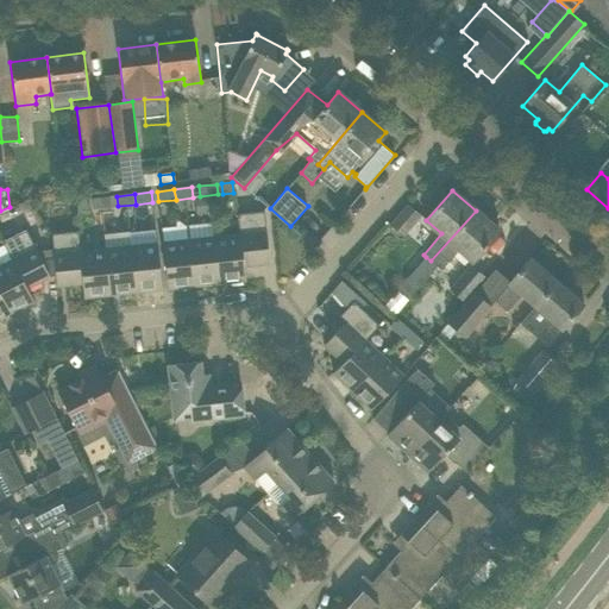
[(111,207),(110,196),(93,199),(94,209),(111,207)]
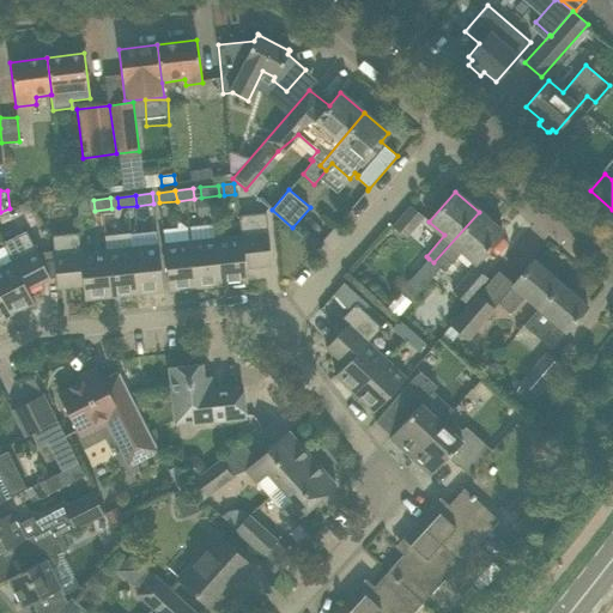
[(89,212),(87,201),(77,202),(78,213),(89,212)]
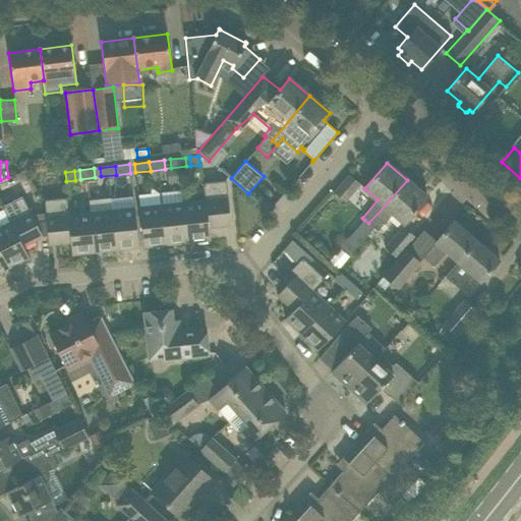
[(335,192),(345,201),(359,184),(349,175),(335,192)]
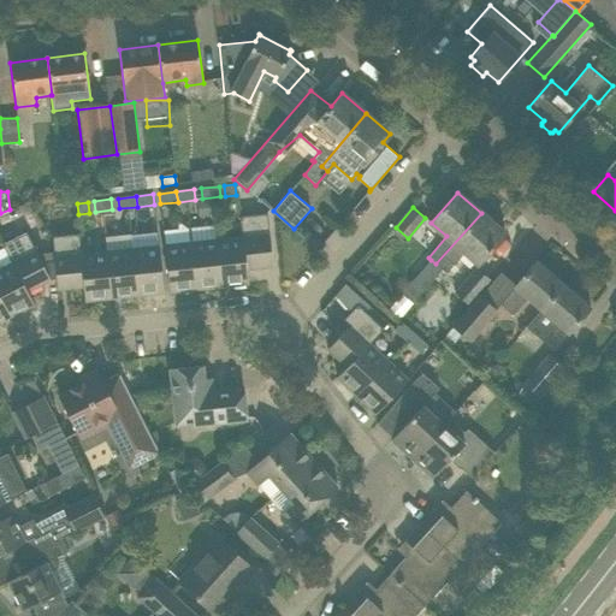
[(238,218),(241,237),(243,236),(247,270),(273,267),(267,213),(243,217),(238,218)]
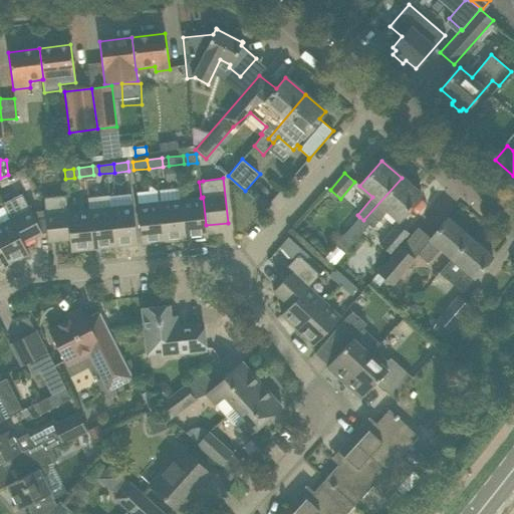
[(359,217),(349,228),(358,236),(367,225),(371,228),(386,212),(397,223),(421,195),(402,178),(363,220),(359,217)]
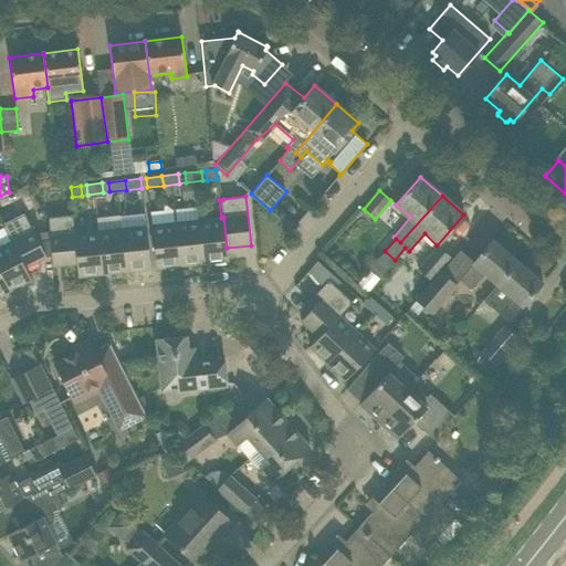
[(1,226),(9,241),(12,240),(25,268),(45,258),(38,241),(49,240),(49,230),(33,232),(24,215),(1,226)]
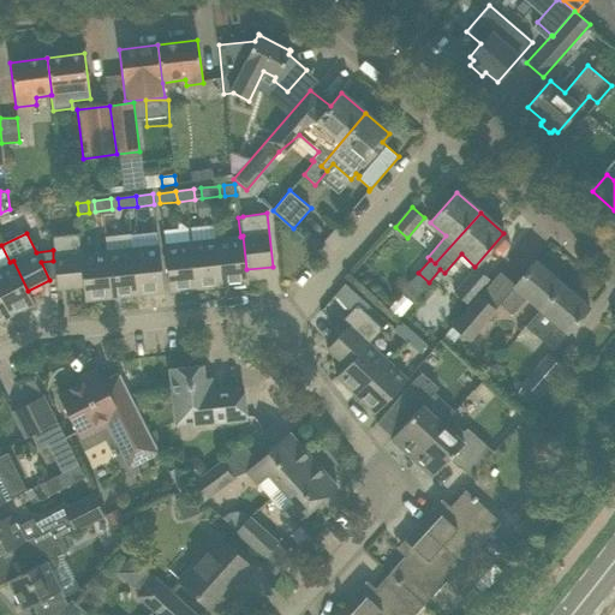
[(52,237),(53,250),(53,261),(55,278),(57,276),(58,290),(83,286),(79,254),(81,254),(78,234),(52,237)]
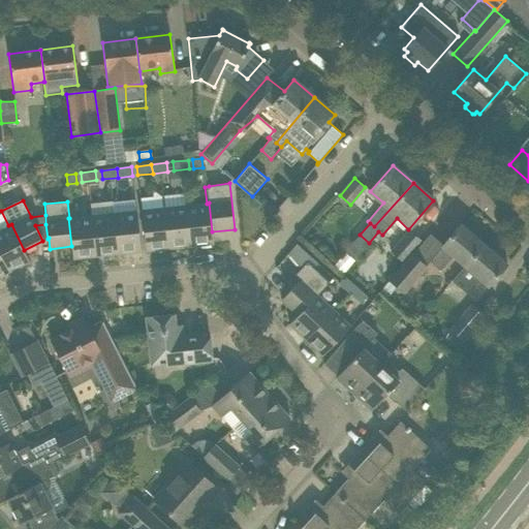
[(209,203),(207,204),(186,206),(191,246),(214,244),(212,231),(209,203)]
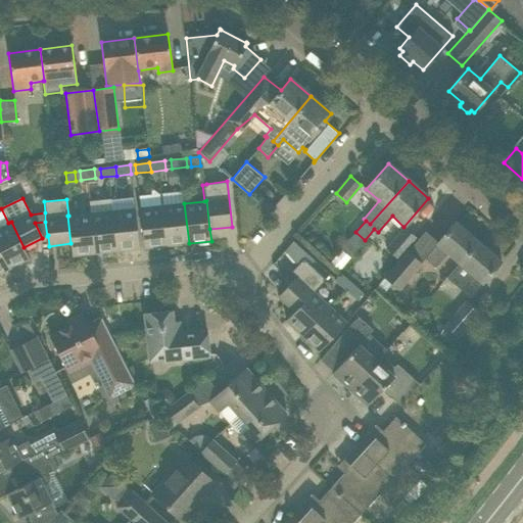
[(184,203),(162,205),(167,245),(189,243),(184,203)]
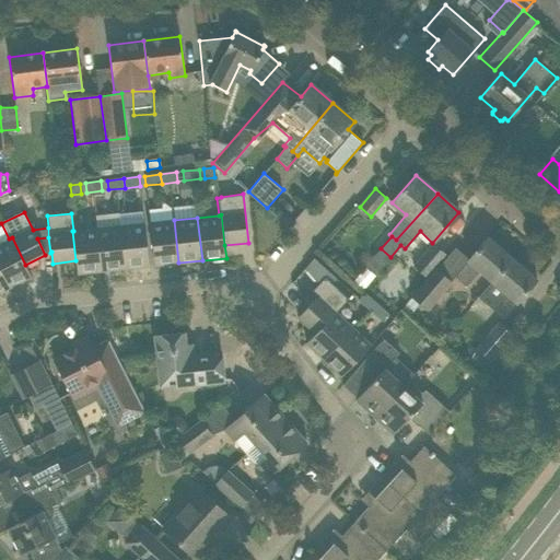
[(178,263),(174,220),(150,222),(154,266),(178,263)]
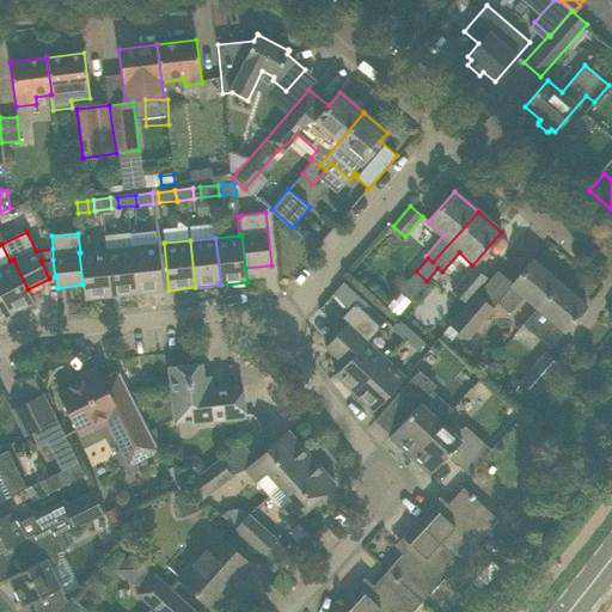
[(158,244),(132,246),(136,294),(163,291),(158,244)]
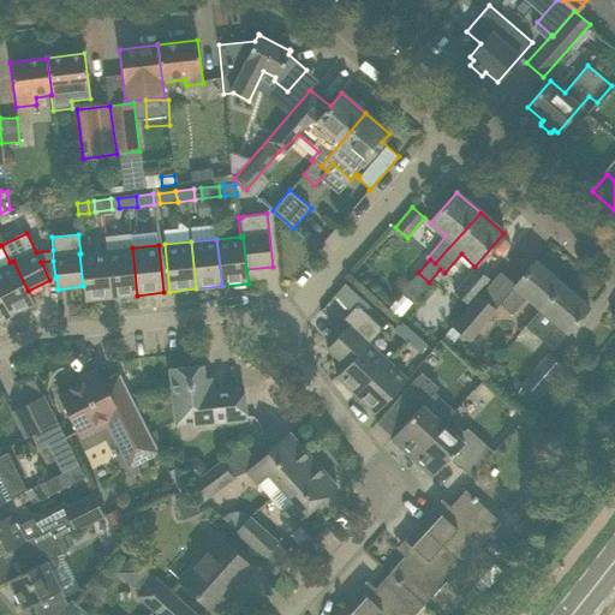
[(132,248),(106,251),(111,298),(137,296),(132,248)]
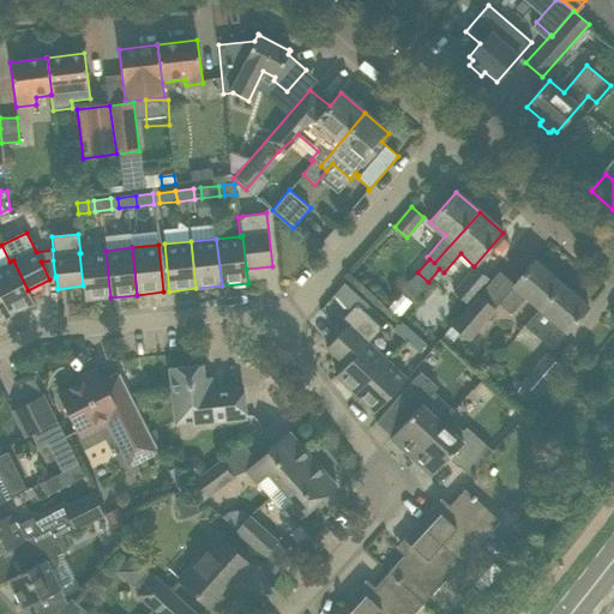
[(106,251),(80,253),(79,253),(83,286),(85,300),(110,298),(106,251)]
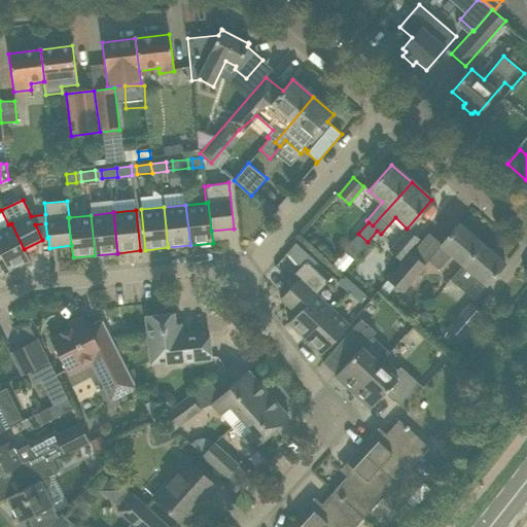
[(319,222),(303,241),(341,274),(354,257),(345,250),(347,247),(319,222)]
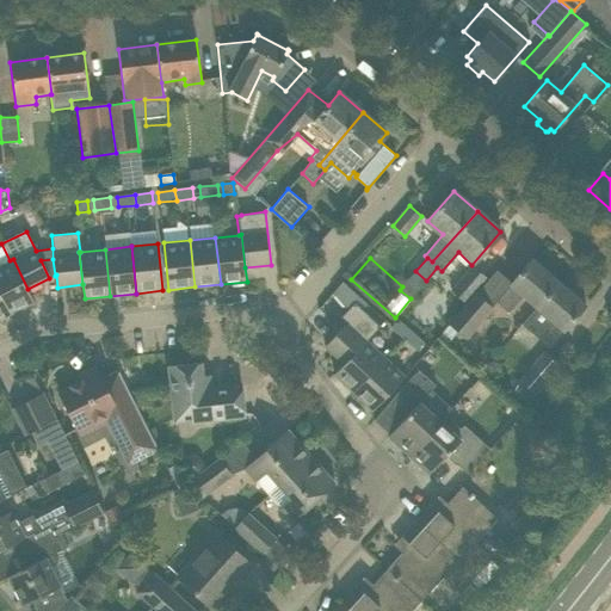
[(522,296),(534,308),(535,309),(559,282),(532,258),(510,284),(495,301),(507,312),(522,296)]
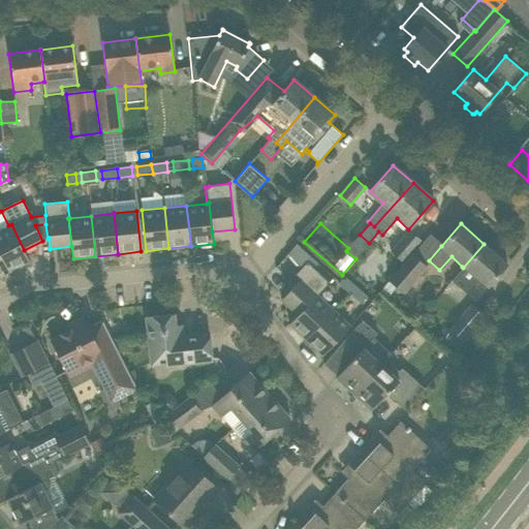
[(8,225),(0,229),(0,254),(8,272),(29,261),(24,250),(11,224),(8,225)]
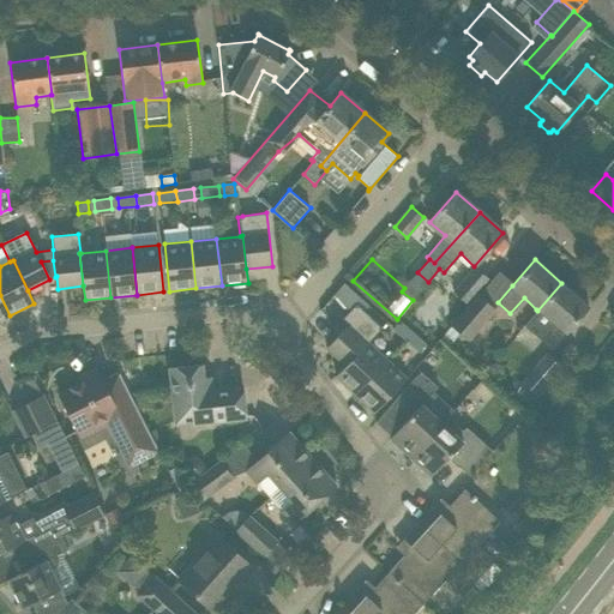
[(451,293),(467,305),(476,293),(488,280),(473,268),(451,293)]
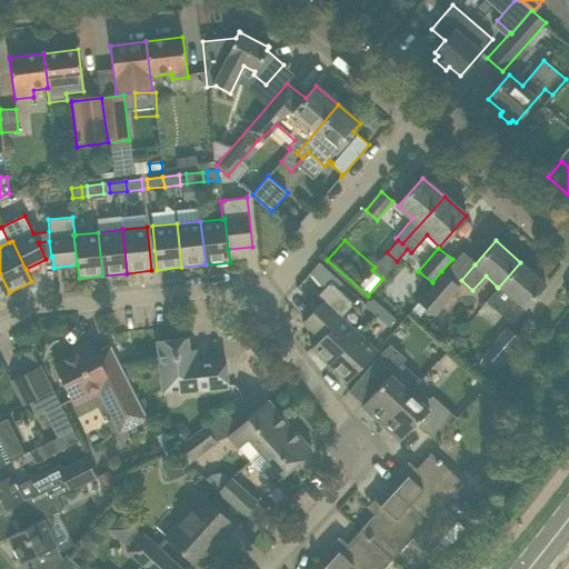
[(397,261),(387,252),(375,267),(372,270),(382,278),(397,261)]
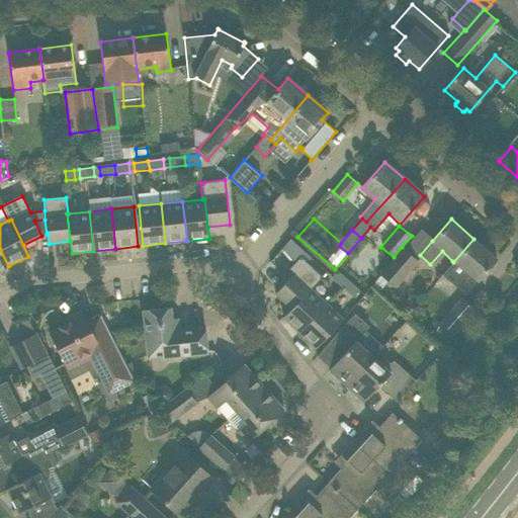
[(453,262),(452,261),(442,274),(465,294),(497,258),(473,239),(453,262)]
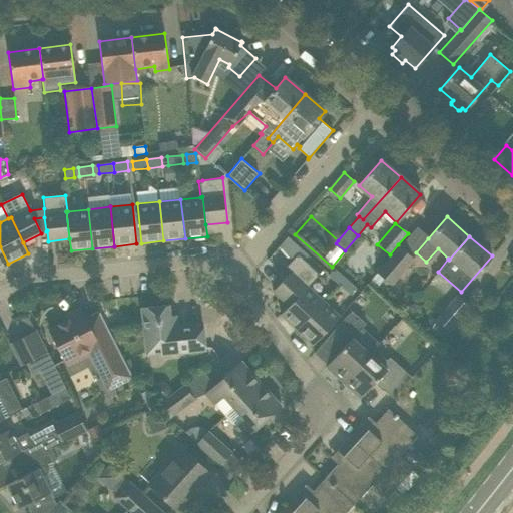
[(398,244),(390,254),(376,273),(391,286),(414,259),(412,258),(413,258),(398,244)]
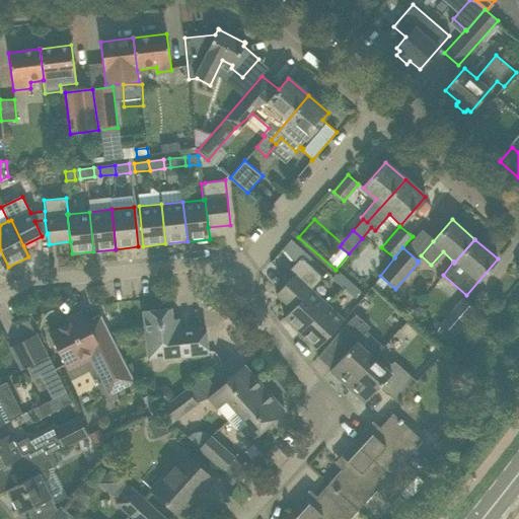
[(0,271),(8,267),(0,249),(0,271)]
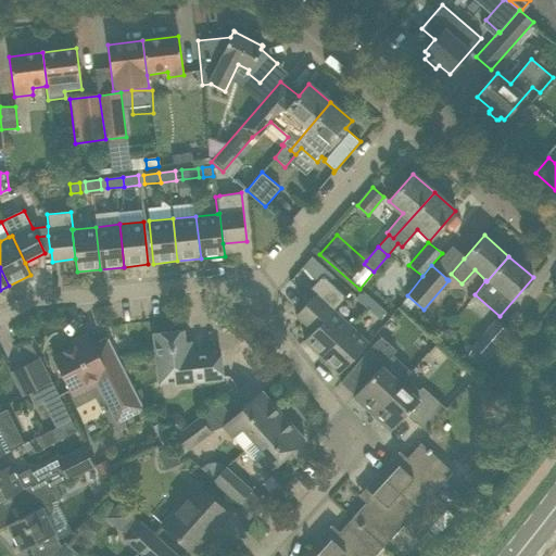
[(295,315),(313,331),(333,310),(333,311),(346,297),(323,275),(310,288),(316,293),(295,315)]
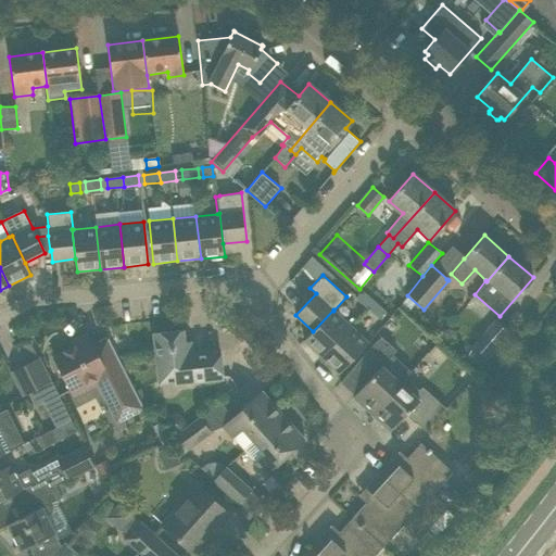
[(354,299),(366,308),(373,301),(361,290),(354,299)]
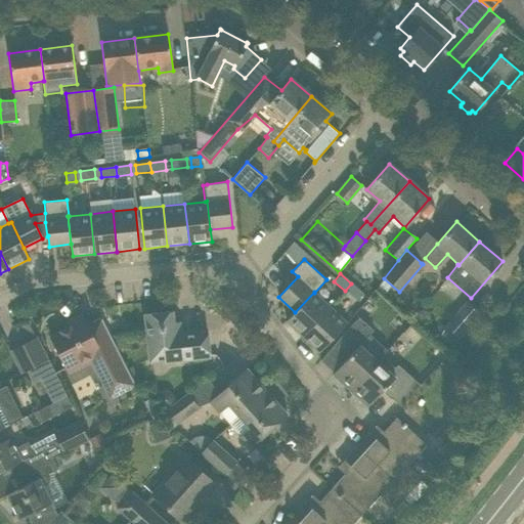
[(351,284),(345,291),(356,301),(362,293),(351,284)]
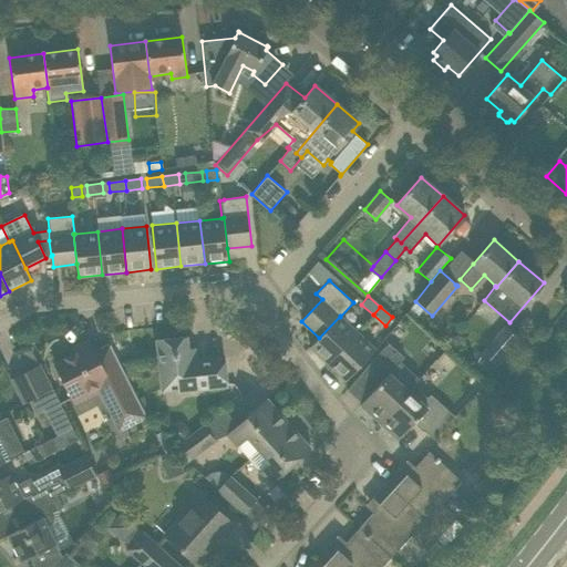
[(310,348),(328,364),(358,332),(340,317),(340,316),(319,338),(310,348)]
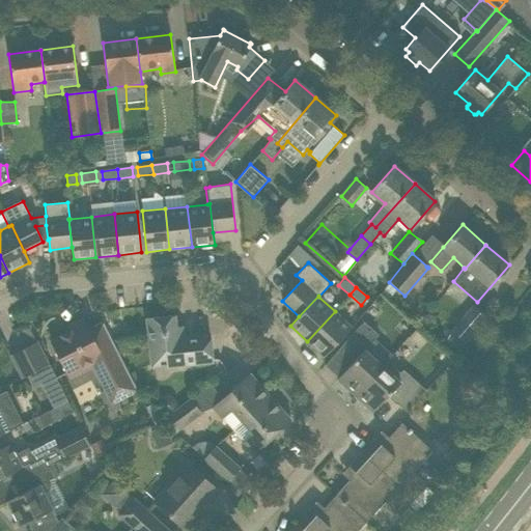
[(446,342),(456,352),(486,316),(475,308),(446,342)]
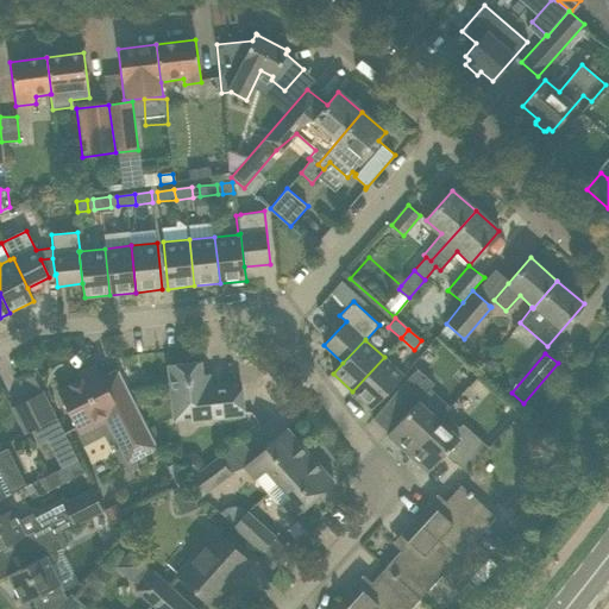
[(384,357),(352,391),(371,409),(403,375),(384,357)]
